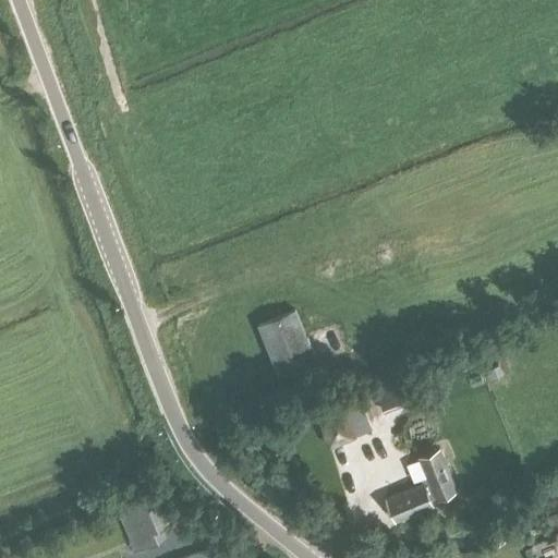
[(278,376),(316,361),(295,308),(256,324),(278,376)]
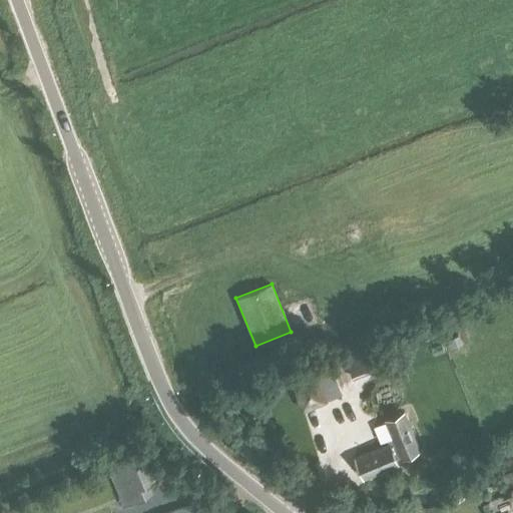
[(352,378),(385,365),(378,347),(345,359),(352,378)]
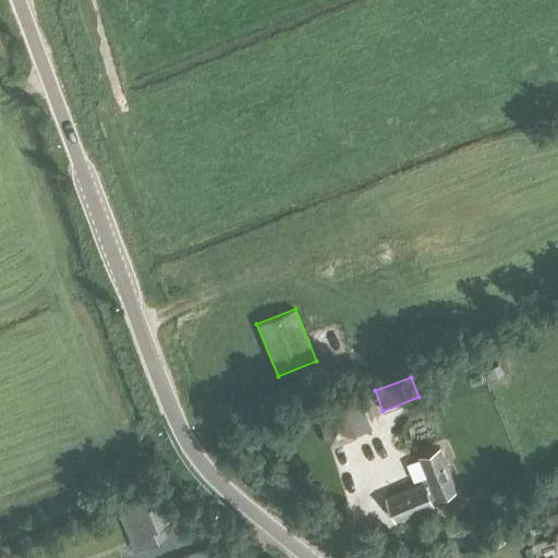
[(330,447),(373,429),(362,403),(320,421),(319,422),(329,446),(330,447)]
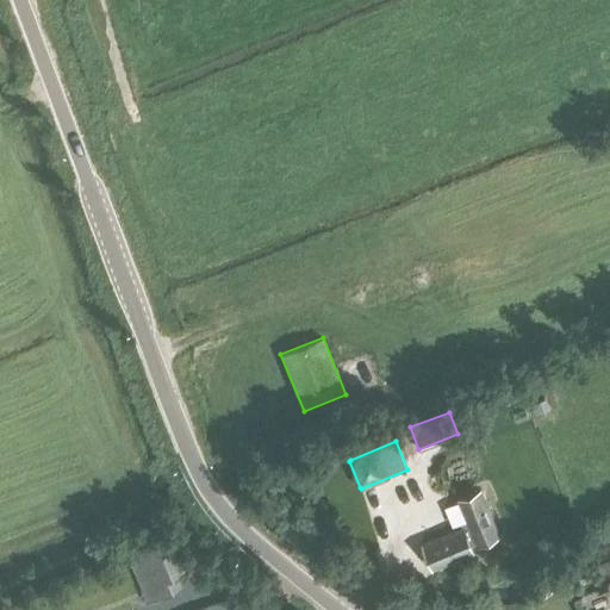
[(477,546),(500,535),(480,489),(456,499),(477,546)]
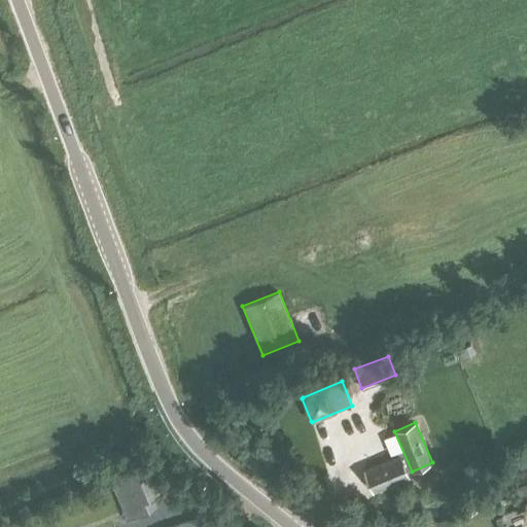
[(376,492),(410,479),(400,455),(365,468),(376,492)]
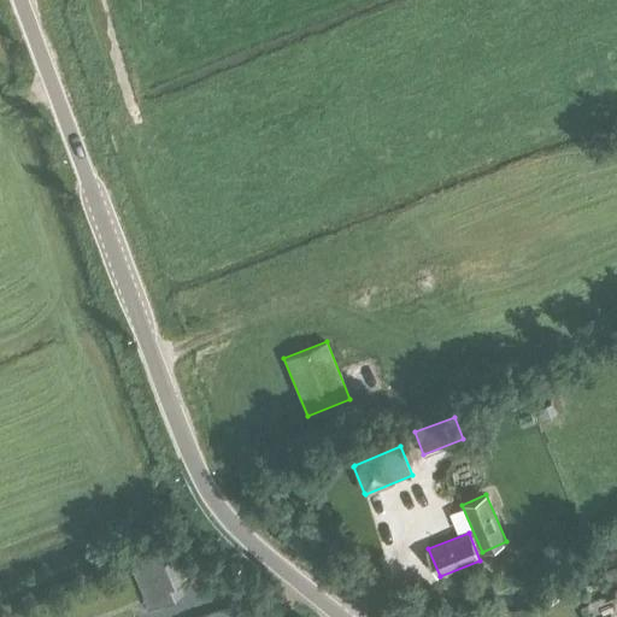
[(134,553),(135,558),(129,560),(147,607),(184,593),(180,581),(191,577),(175,538),(134,553)]
